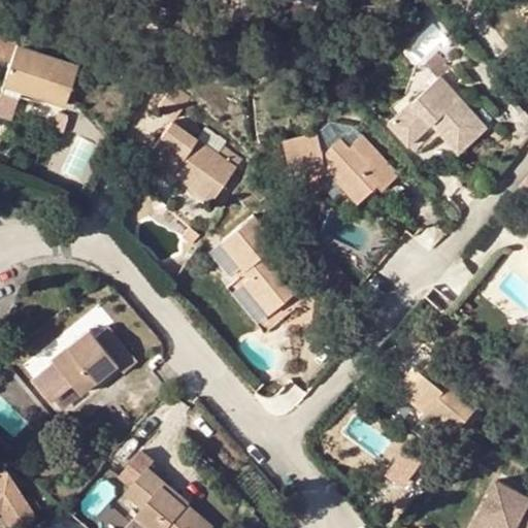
[(77,71),(14,50),(3,81),(30,92),(28,97),(64,109),(77,71)]
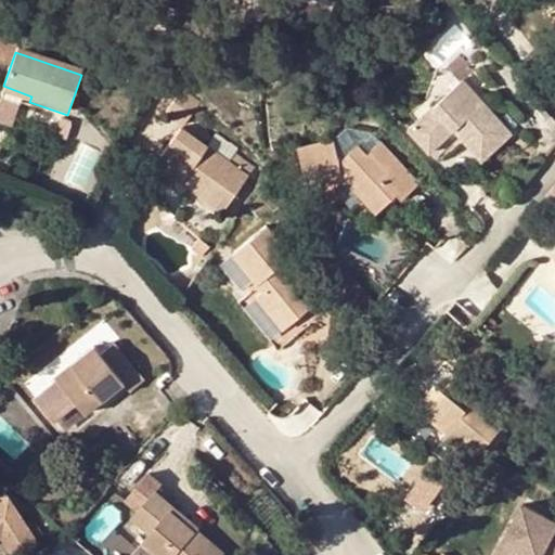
[(448,65),(461,81),(462,80),(472,72),(459,56),(448,65)]
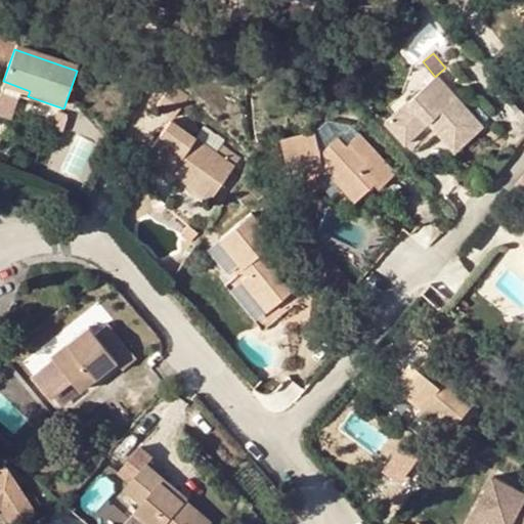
[(483,125),(436,76),(435,77),(387,122),(407,144),(429,124),(440,135),(454,150),(483,125)]
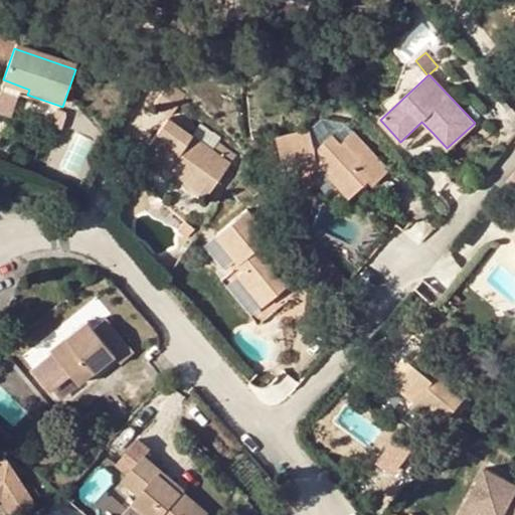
[(0,87),(0,115),(6,118),(14,96),(25,100),(27,95),(29,90),(3,79),(0,87)]
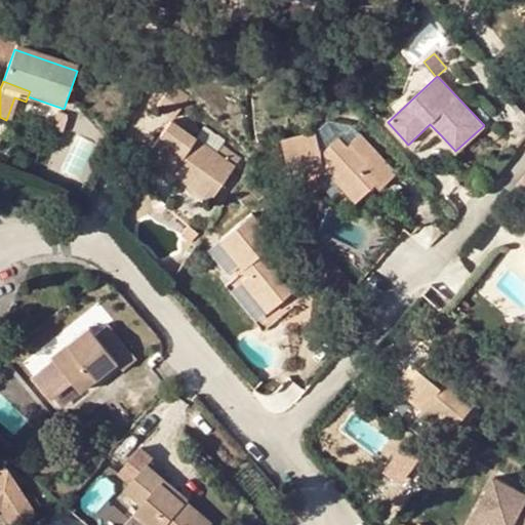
[(193,95),(175,82),(158,106),(175,119),(193,95)]
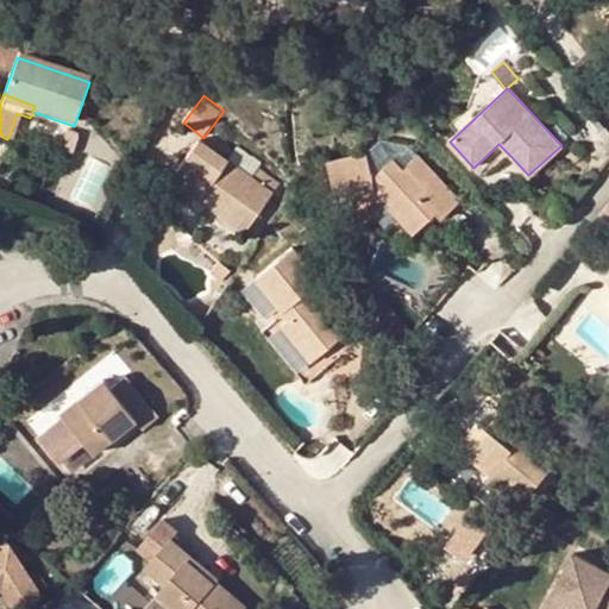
[(77,139),(67,136),(61,155),(71,158),(77,139)]
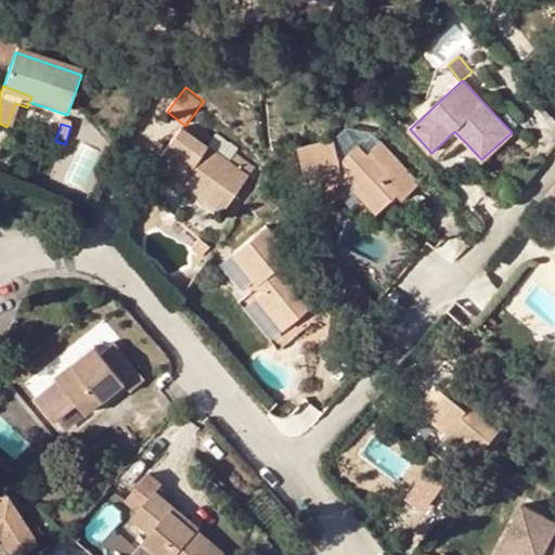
[(195,178),(191,185),(226,211),(250,179),(242,172),(247,164),(236,156),(230,164),(182,129),(153,169),(178,189),(183,180),(189,173),(195,178)]
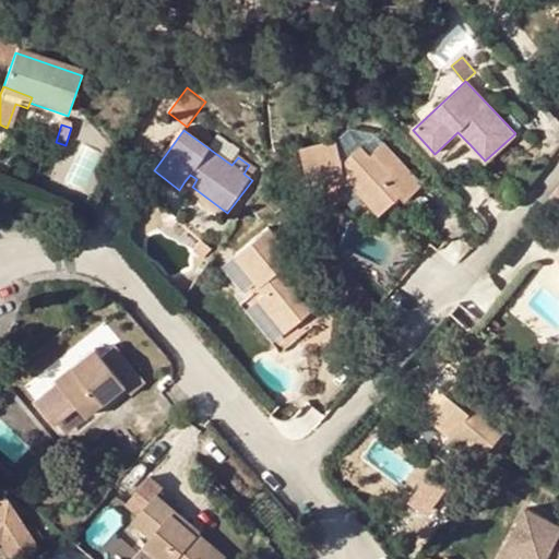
[(458,132),(435,154),(445,166),(470,144),(458,132)]
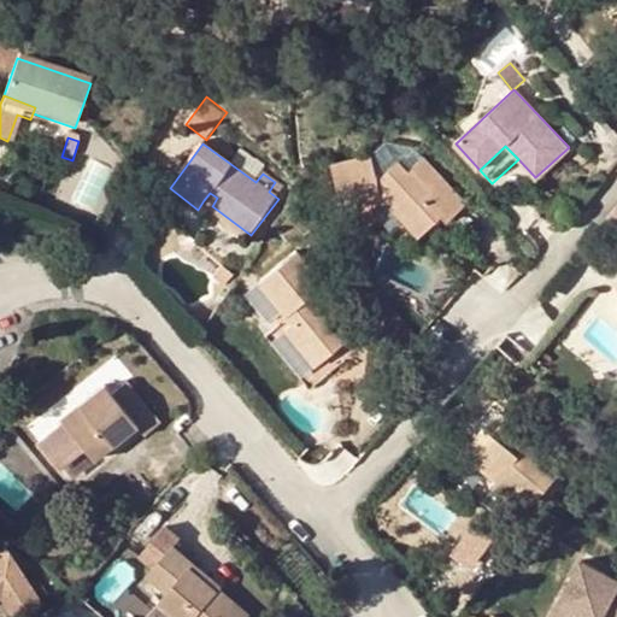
[(410,213),(403,221),(422,240),(444,221),(448,225),(468,206),(424,160),(412,171),(401,160),(382,176),(378,157),(336,164),(344,206),(385,201),(395,199),(410,213)]
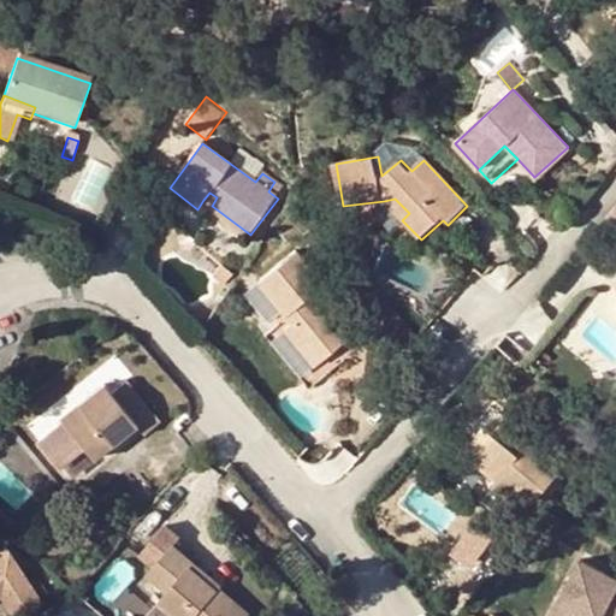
[(284,189),(274,182),(268,191),(278,199),(284,189)]
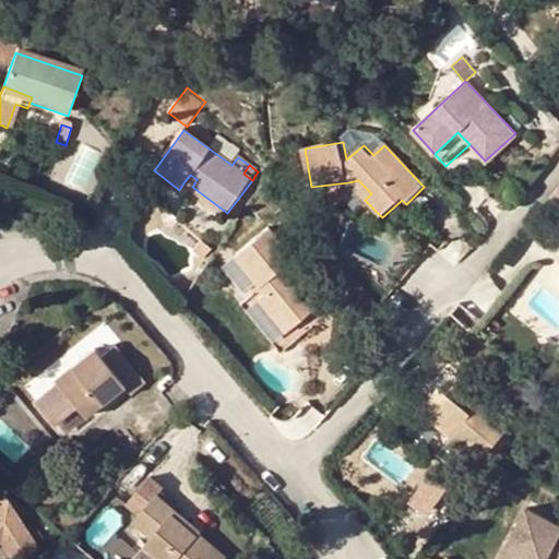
[(185,181),(192,187),(197,179),(190,175),(185,181)]
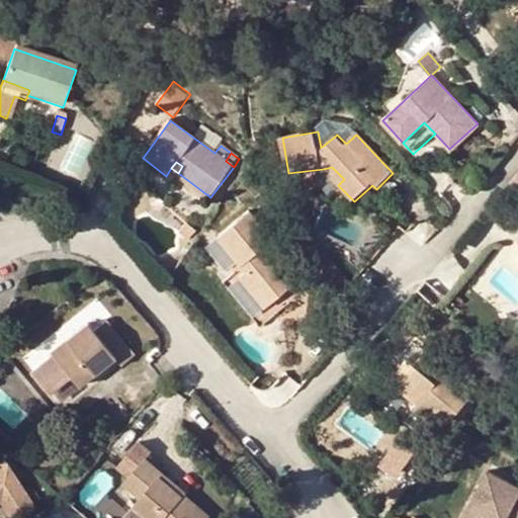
[(323,169),(338,185),(344,179),(332,167),(323,169)]
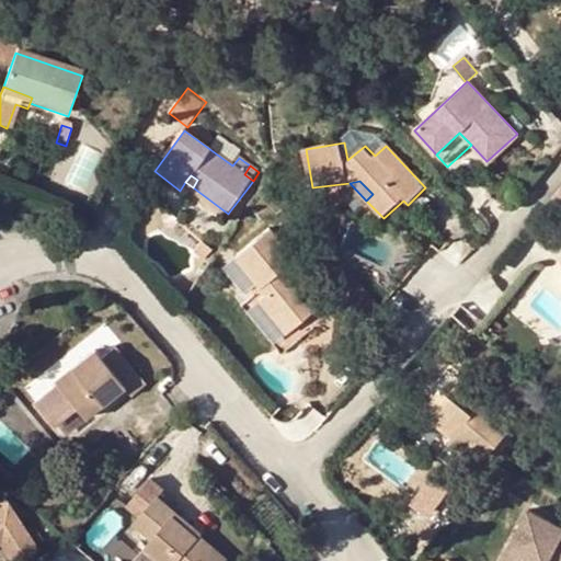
[(560,191),(550,205),(560,214),(560,191)]
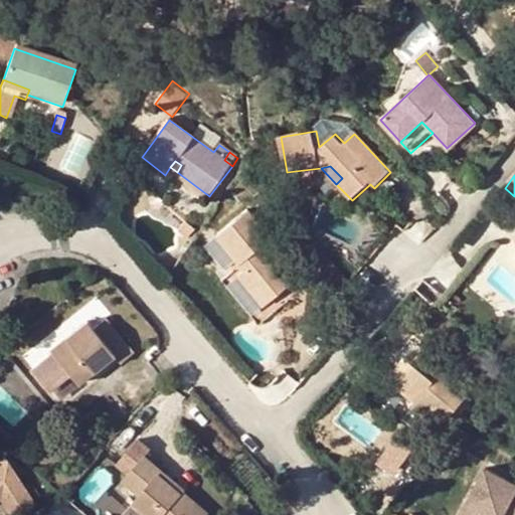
[(271,239),(248,212),(218,236),(235,260),(238,264),(244,259),(250,266),(243,271),(237,277),(247,290),(255,284),(269,303),(292,285),(262,245),(271,239)]
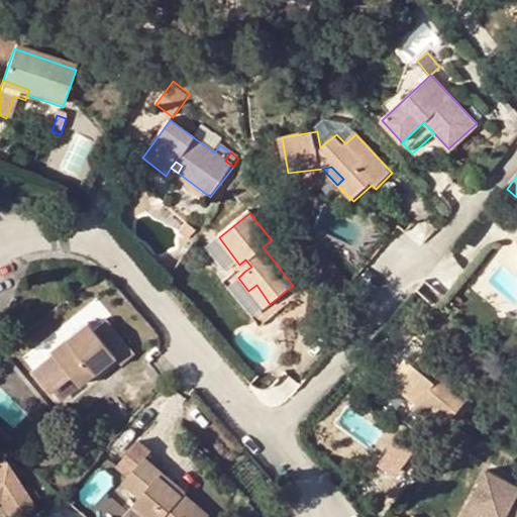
[(245,260),(239,265),(244,272),(251,267),(245,260)]
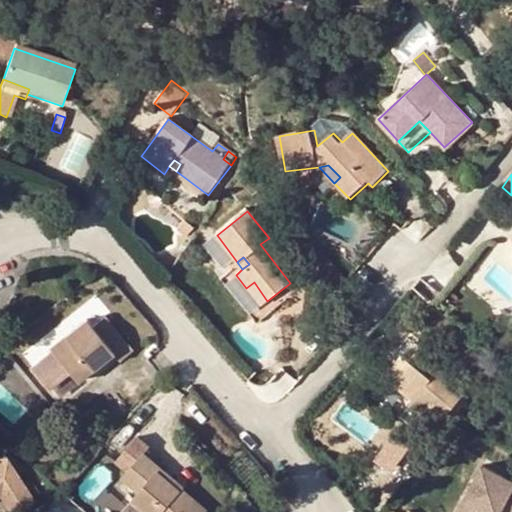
[(237,262),(234,258),(228,263),(232,269),(221,278),(255,325),(275,311),(267,301),(260,306),(246,288),(236,275),(242,269),(237,262)]
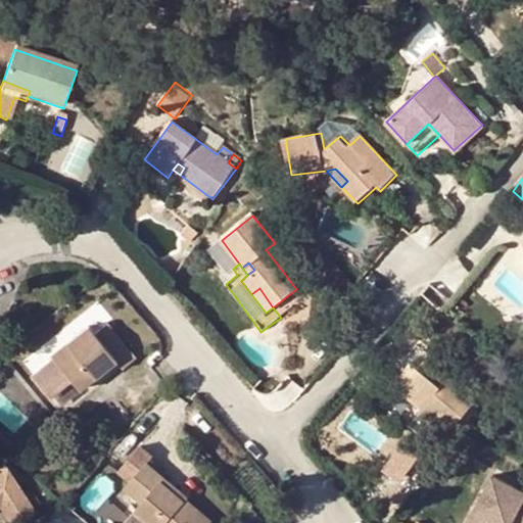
[(90,327),(53,358),(55,360),(34,377),(50,398),(72,381),(80,391),(117,361),(128,372),(141,361),(111,325),(98,335),(90,327)]
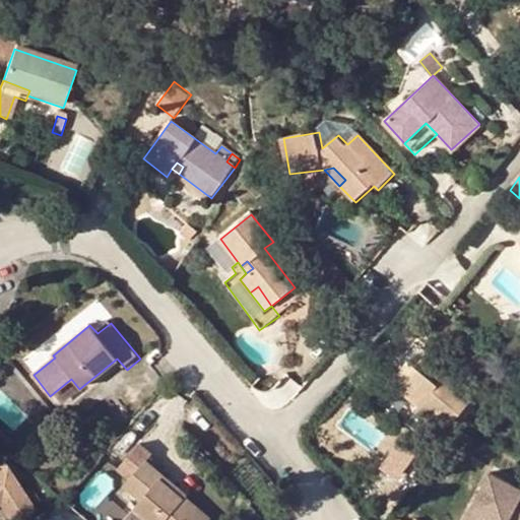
[(382,373),(390,380),(407,360),(415,366),(427,351),(412,339),(382,373)]
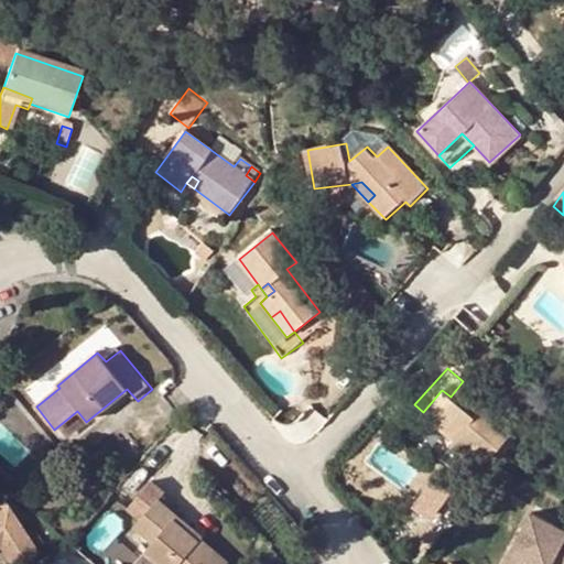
[(453,437),(449,441),(483,468),(512,433),(483,408),(476,402),(480,397),(463,381),(451,397),(442,390),(423,412),(453,437)]
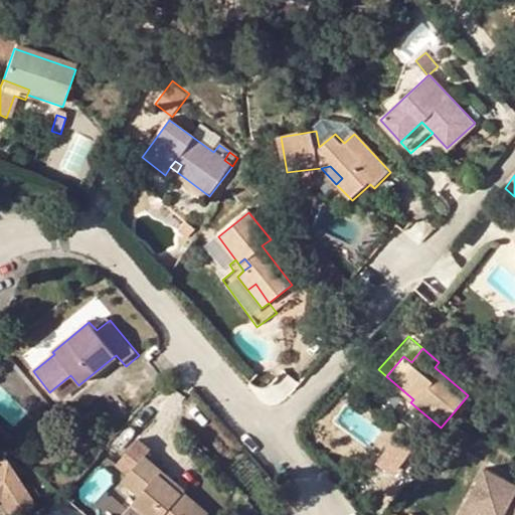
[(445,367),(439,362),(435,367),(441,372),(445,367)]
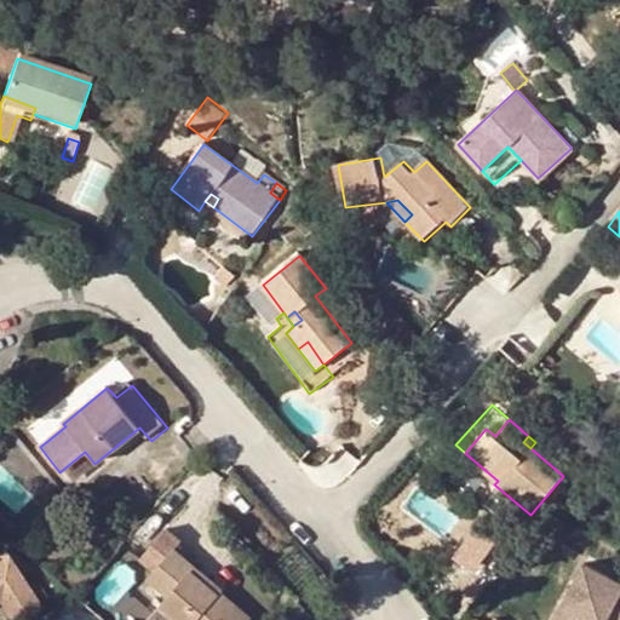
[(483,498),(494,484),(498,481),(465,453),(455,445),(437,465),(480,503),(483,498)]
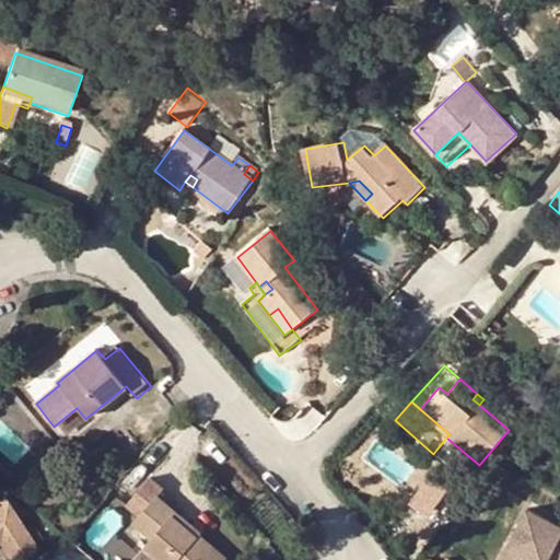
[(468,477),(479,465),(446,438),(436,450),(468,477)]
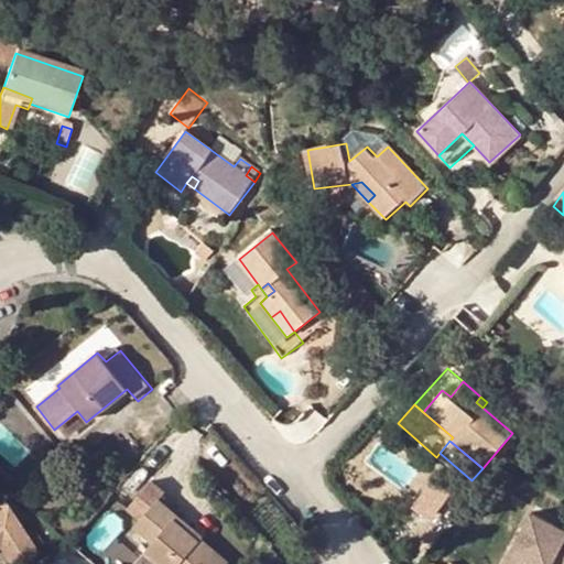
[(170,518),(174,512),(155,496),(130,524),(149,541),(141,550),(158,563),(223,563),(226,561),(198,537),(196,540),(170,518)]
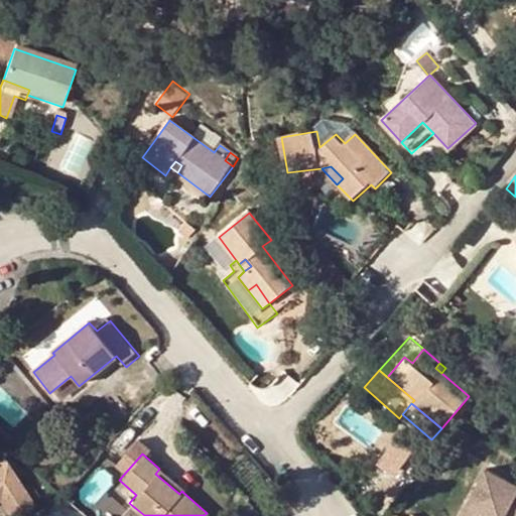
[(0,494),(13,479),(0,467),(0,494)]
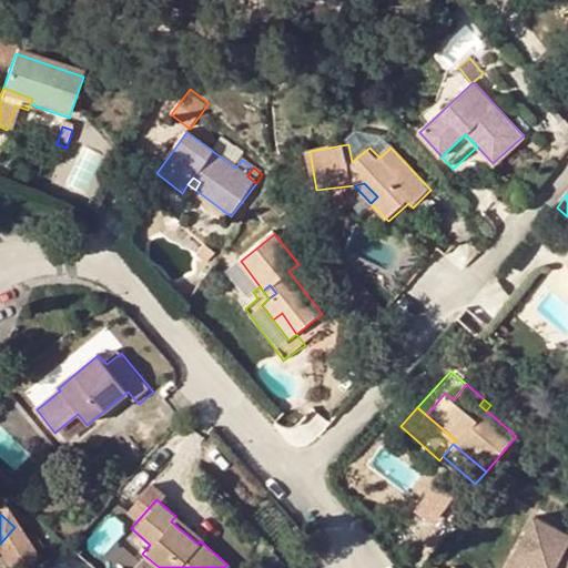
[(201,538),(175,516),(171,521),(198,544),(200,540),(201,538)]
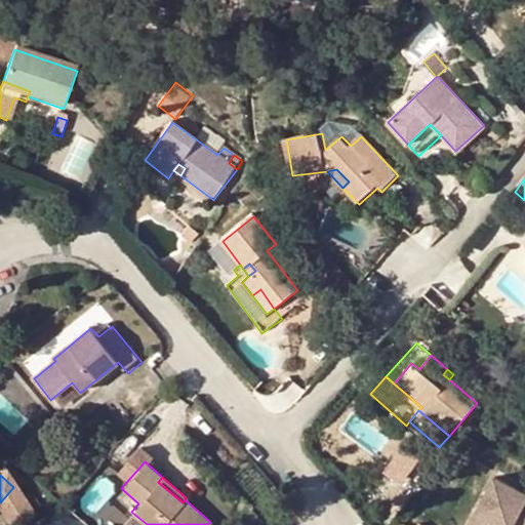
[(518,524),(524,524),(524,494),(492,477),(468,524),(502,524),(507,519),(518,524)]
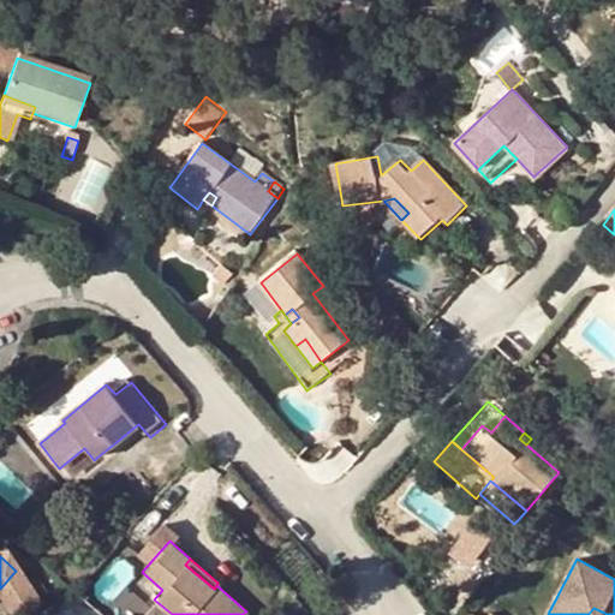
[(172,614),(154,599),(142,614),(172,614)]
